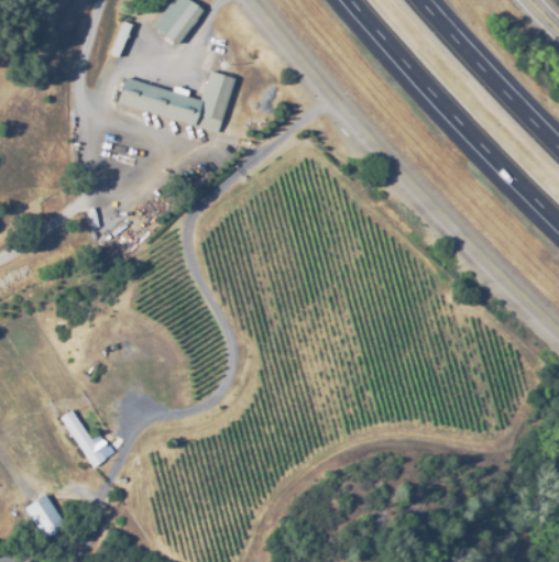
[(177,45),(164,35),(172,24),(155,11),(162,0),(188,0),(203,10),(177,45)]
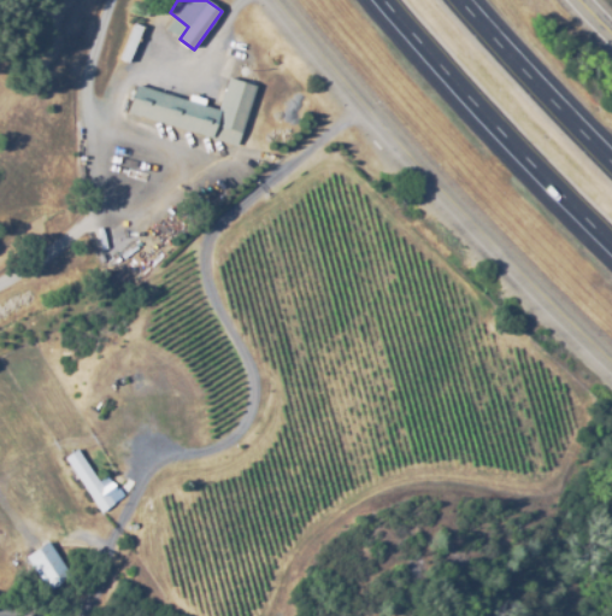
[(122,58),(136,22),(146,27),(142,37),(145,37),(142,42),(140,41),(131,62),(122,58)]
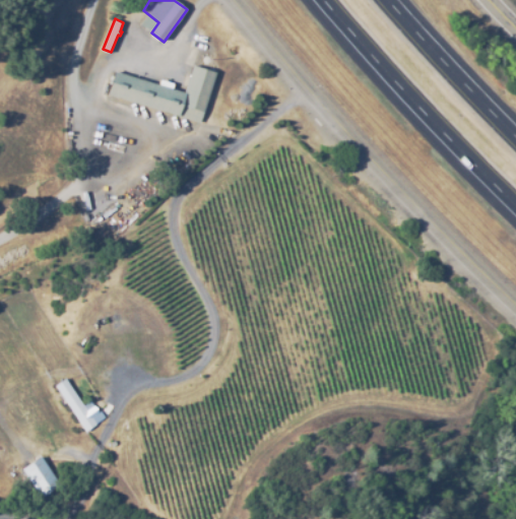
[(200,123),(108,93),(115,71),(185,93),(193,65),(216,72),(200,123)]
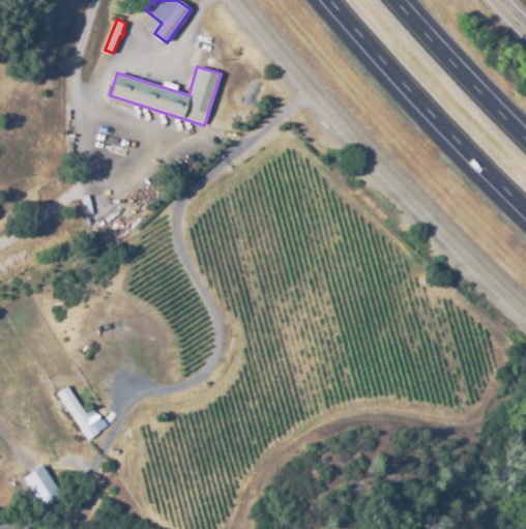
[(97,330),(101,328),(109,341),(105,344),(97,330)]
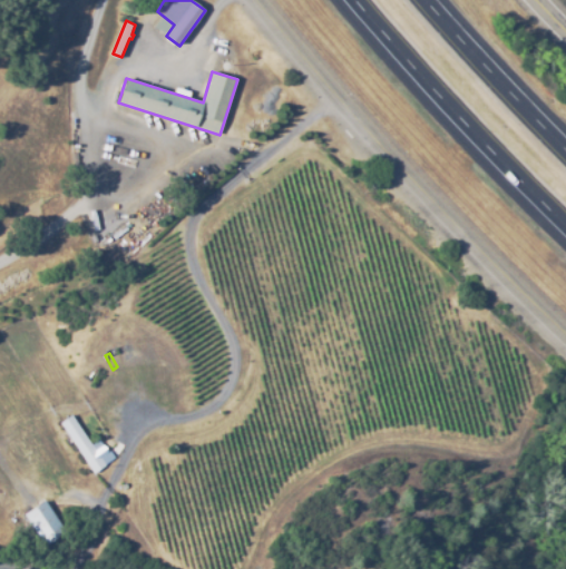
[(95,473),(60,423),(72,414),(93,444),(100,439),(110,453),(101,459),(107,466),(95,473)]
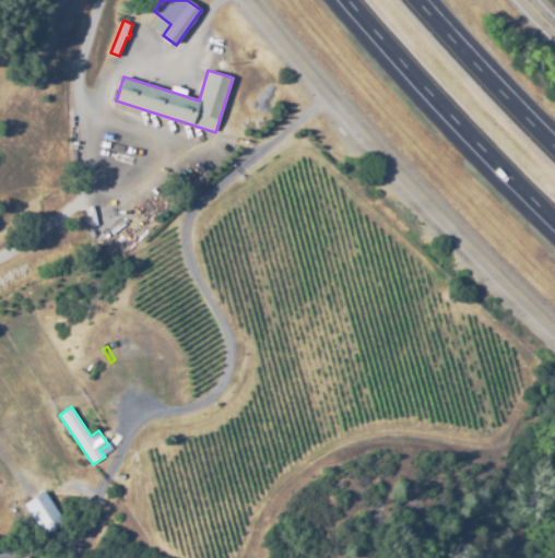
[(26,502),(45,487),(67,518),(47,532),(26,502)]
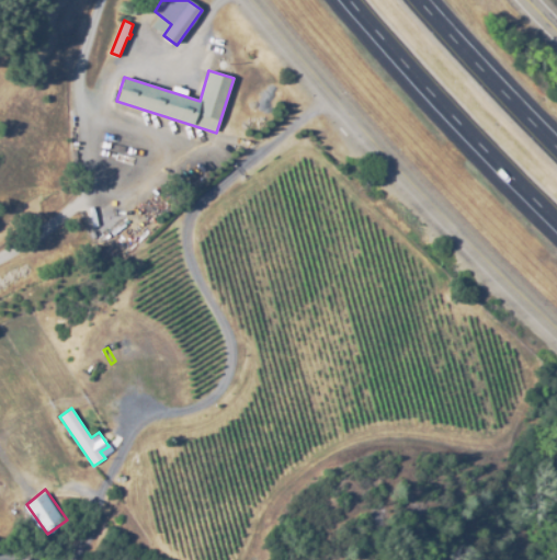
All buildings are outlined.
